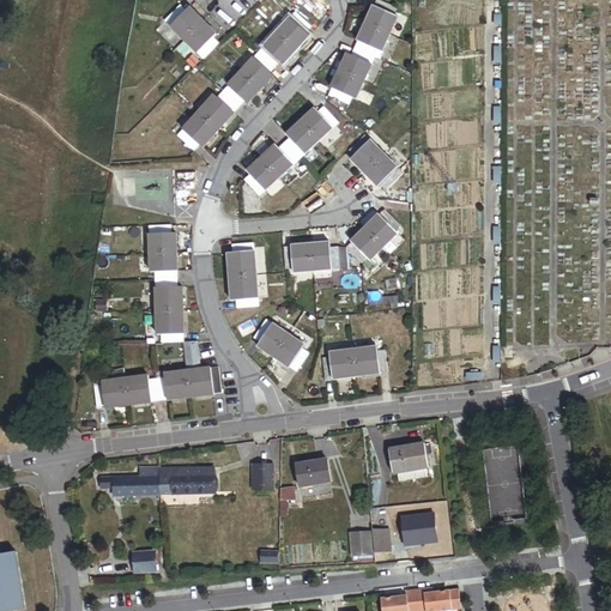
[(388,34),(397,16),(393,13),(395,7),(380,0),(374,0),(364,22),(388,34)]
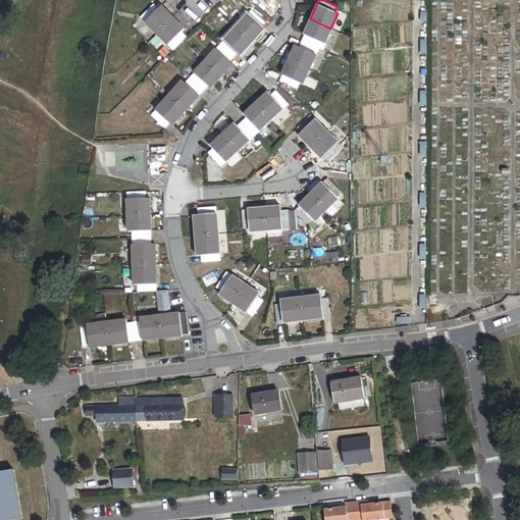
[(171,16),(160,5),(157,8),(152,3),(140,16),(156,33),(171,16)]
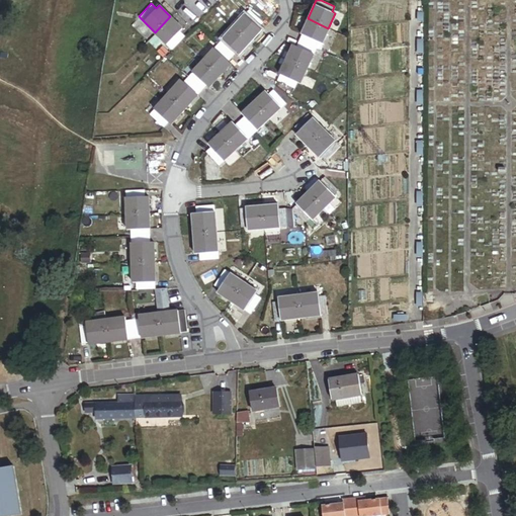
[(249,41),(260,29),(258,26),(262,22),(249,9),(233,26),(249,41)]
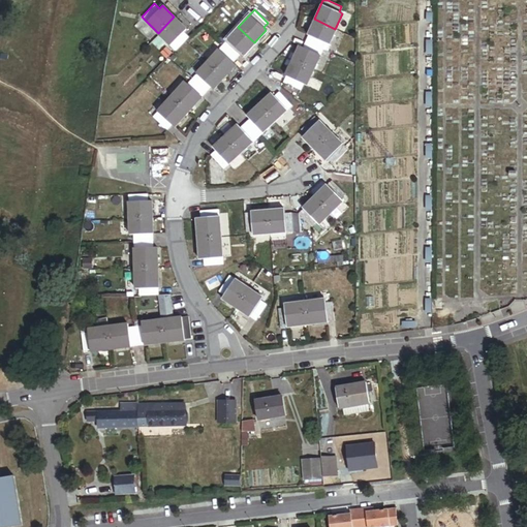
[(188,36),(183,31),(185,28),(174,17),(158,33),(150,41),(161,53),(169,44),(175,49),(188,36)]
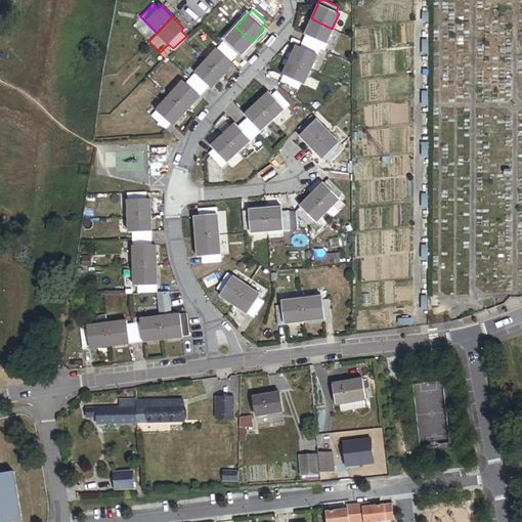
[(324,43),(332,29),(311,18),(302,40),(319,48),(321,42),(324,43)]
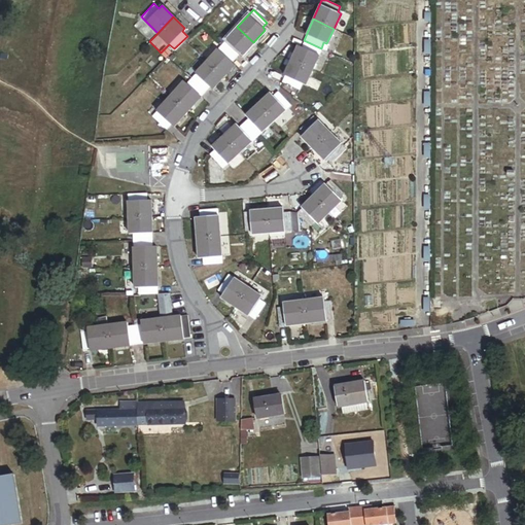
[(253,42),(237,27),(221,44),(236,57),(240,51),(243,54),(253,42)]
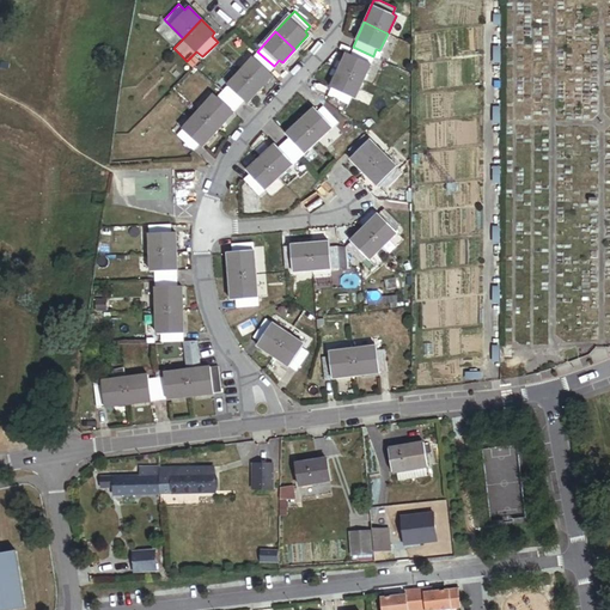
[(363,80),(373,56),(353,47),(349,54),(346,53),(339,69),(363,80)]
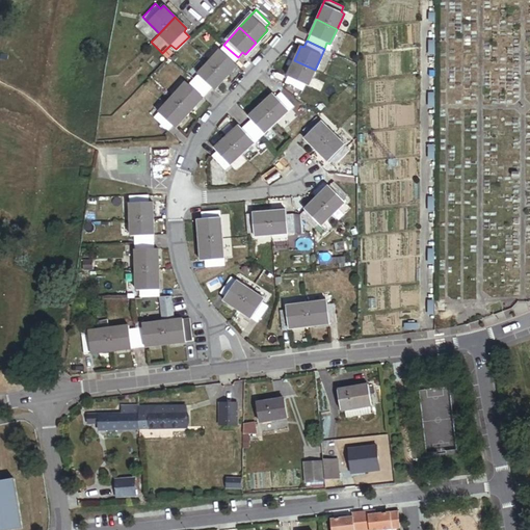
[(233,62),(238,57),(223,45),(208,61),(224,77),(236,64),(233,62)]
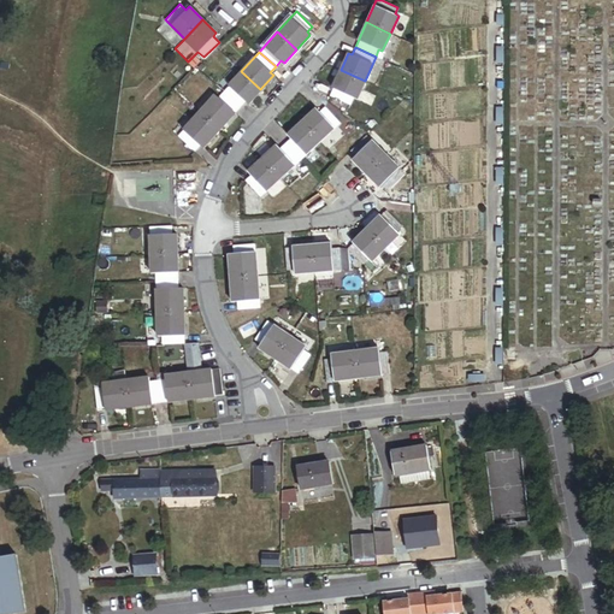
[(241,71),(232,64),(219,78),(223,82),(218,87),(223,92),(238,106),(244,100),(248,102),(260,89),(241,71)]
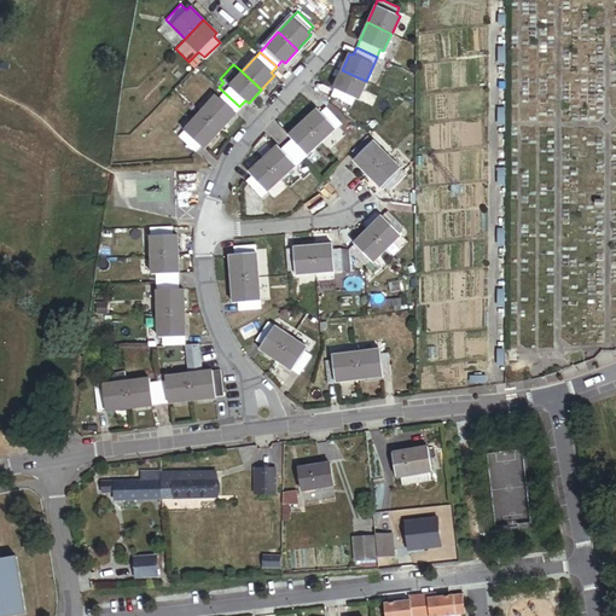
[(358,99),(366,81),(342,70),(330,96),(350,105),(354,97),(358,99)]
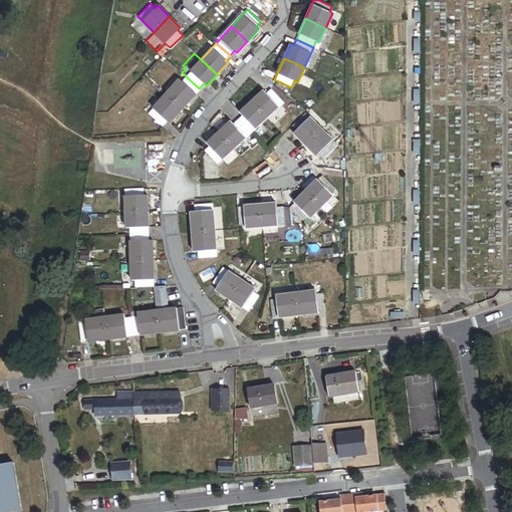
[(182,107),(199,88),(186,76),(181,81),(179,78),(166,92),(182,107)]
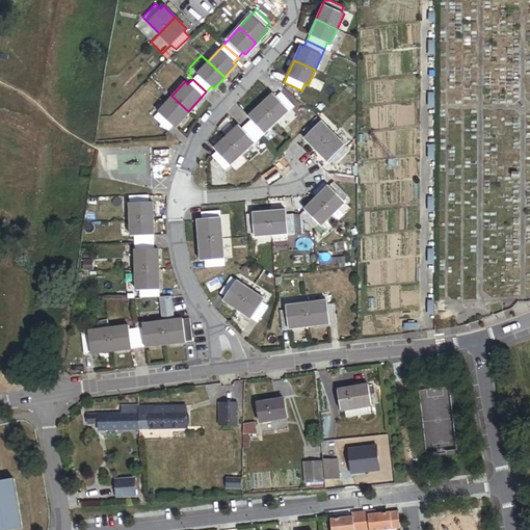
[(275,122),(293,106),(280,91),(274,96),(272,94),(260,104),(275,122)]
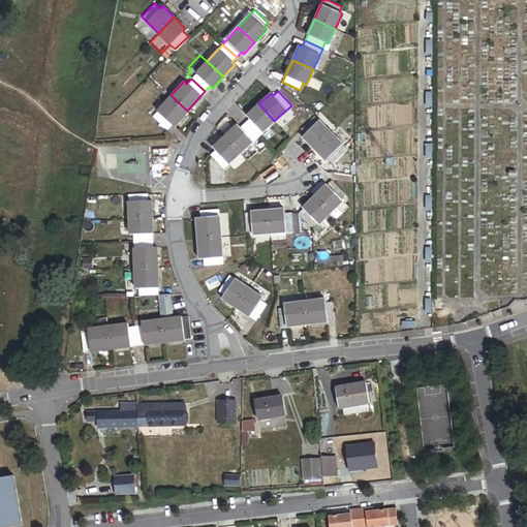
[(173,126),(187,111),(171,95),(152,116),(166,129),(171,124),(173,126)]
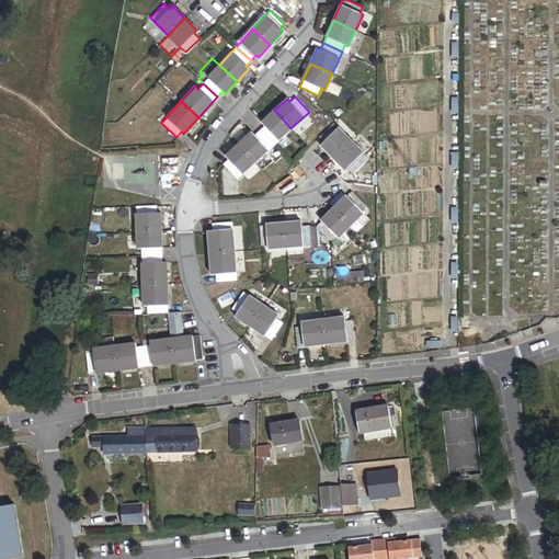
[(272,145),(291,128),(274,110),(261,122),(264,125),(259,130),(272,145)]
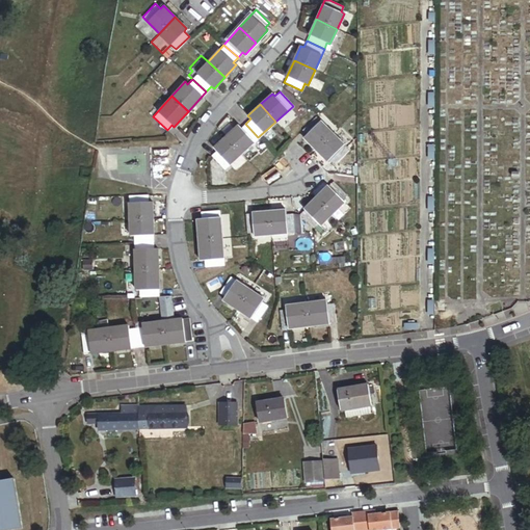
[(333,133),(316,115),(301,129),(307,134),(303,137),(315,150),(333,133)]
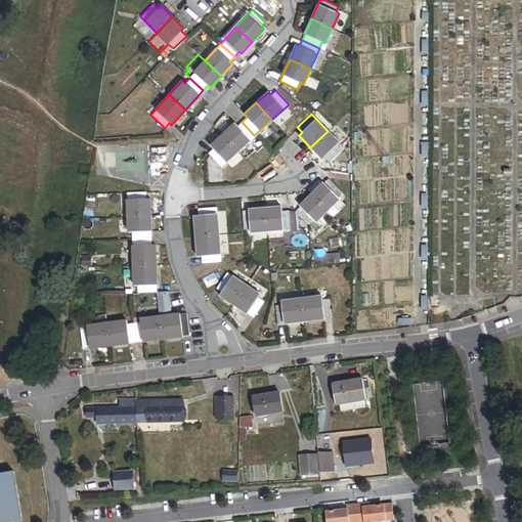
[(237,150),(254,135),(242,122),(236,126),(234,123),(222,134),(237,150)]
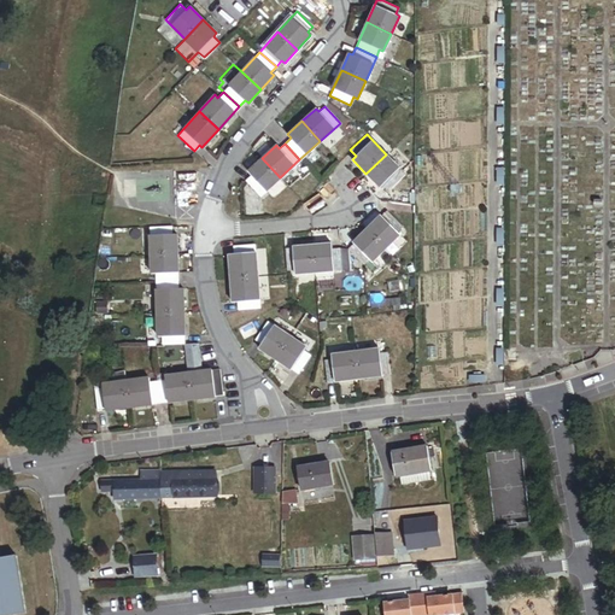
[(404,173),(386,154),(365,174),(379,187),(384,183),(388,188),(404,173)]
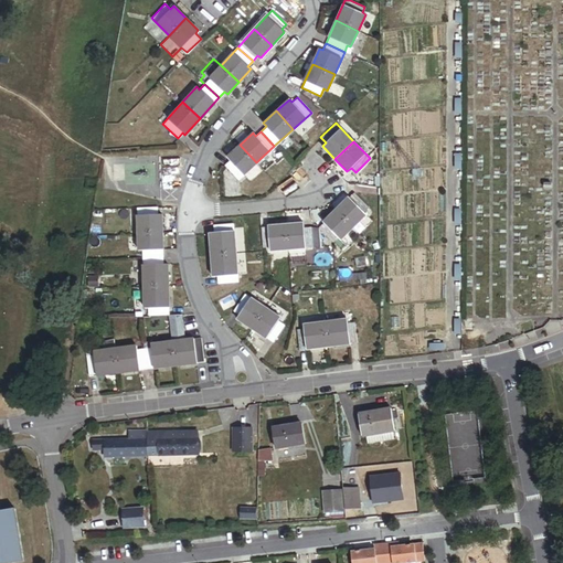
[(256,162),(240,145),(226,156),(230,159),(224,165),(237,179),(256,162)]
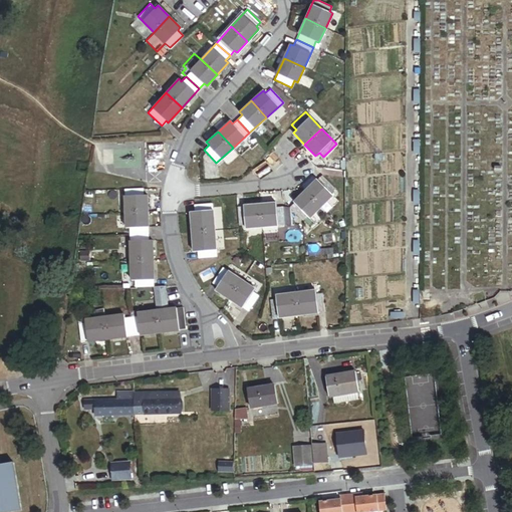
[(329,192),(333,187),(321,175),(305,190),(320,206),(332,195),(329,192)]
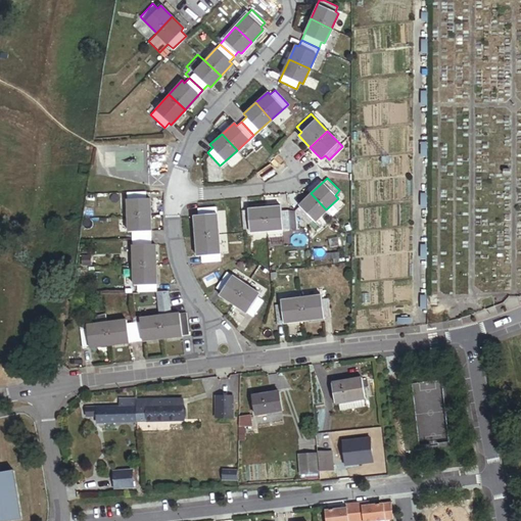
[(149,214),(149,197),(145,197),(145,191),(127,191),(127,215),(149,214)]
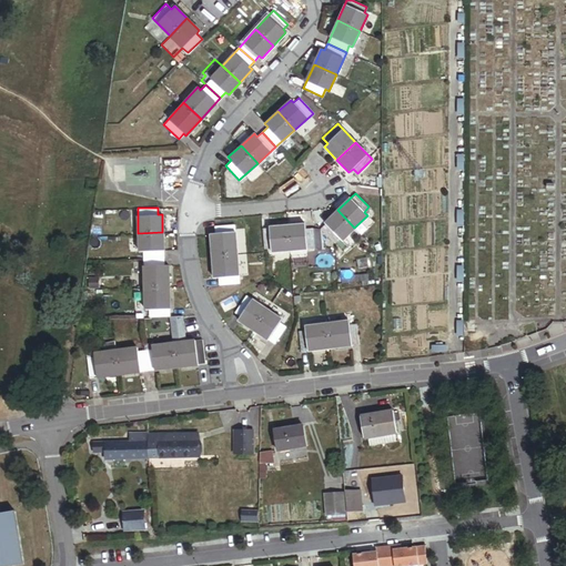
[(354,228),(337,210),(321,226),(321,228),(343,251),(349,245),(342,239),(354,228)]
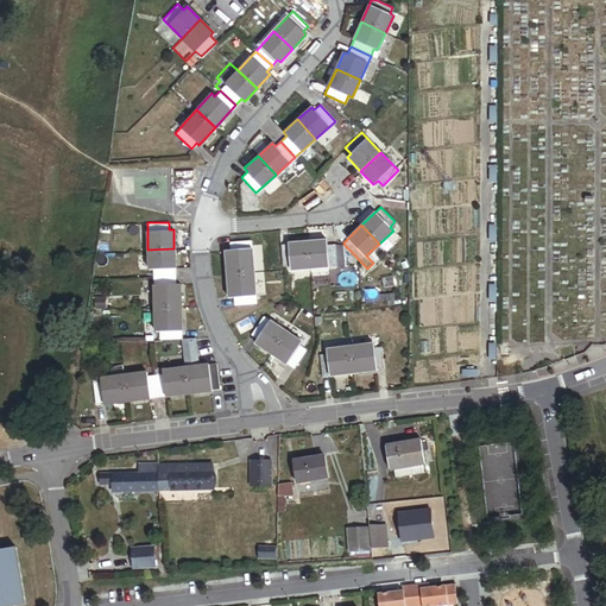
[(345,263),(343,244),(343,242),(326,244),(326,239),(307,240),(309,266),(345,263)]
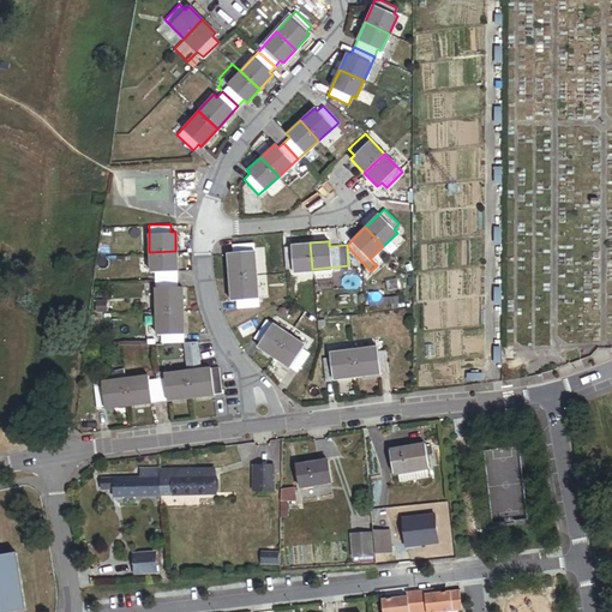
[(256,274),(253,243),(231,244),(232,252),(227,252),(228,276),(256,274)]
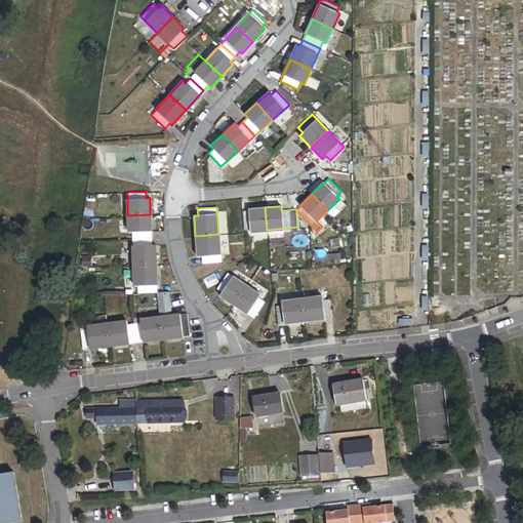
[(267,230),(265,207),(242,210),(243,229),(246,228),(247,237),(251,236),(251,231),(267,230)]
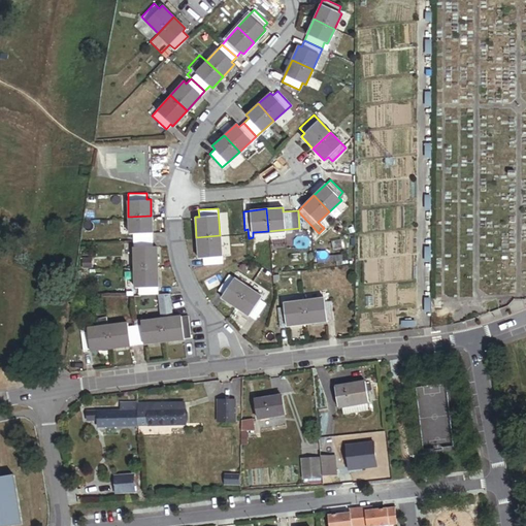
[(152,239),(151,216),(128,217),(129,232),(133,232),(133,239),(152,239)]
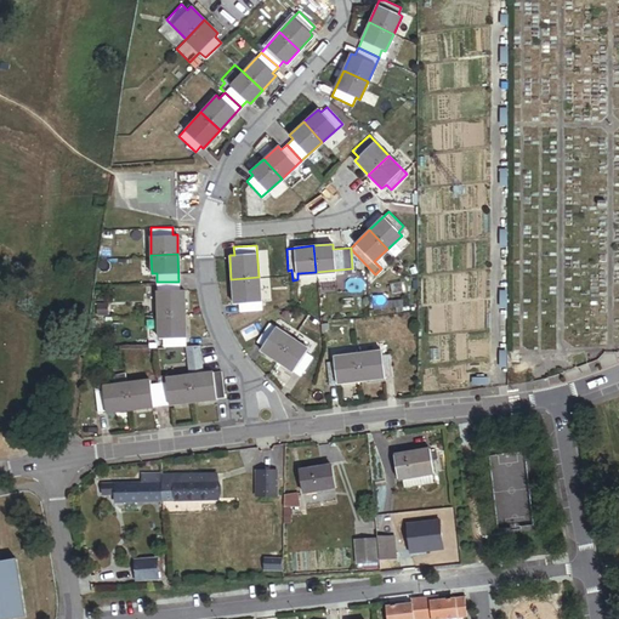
[(260,310),(259,277),(231,279),(233,304),(238,304),(238,311),(260,310)]
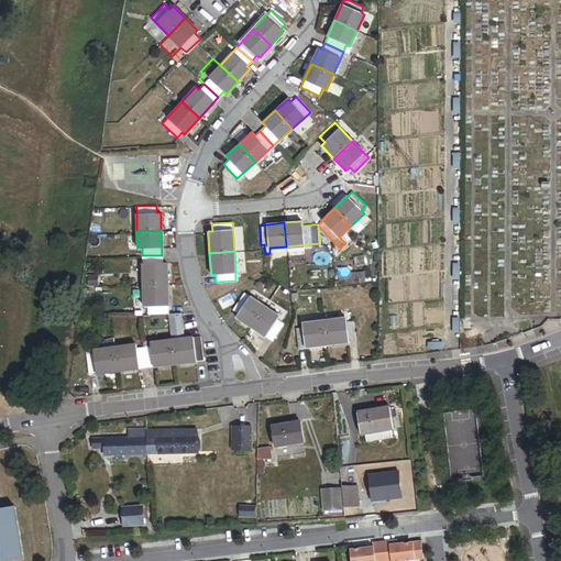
[(167,283),(166,262),(162,262),(162,255),(142,255),(143,284),(167,283)]
